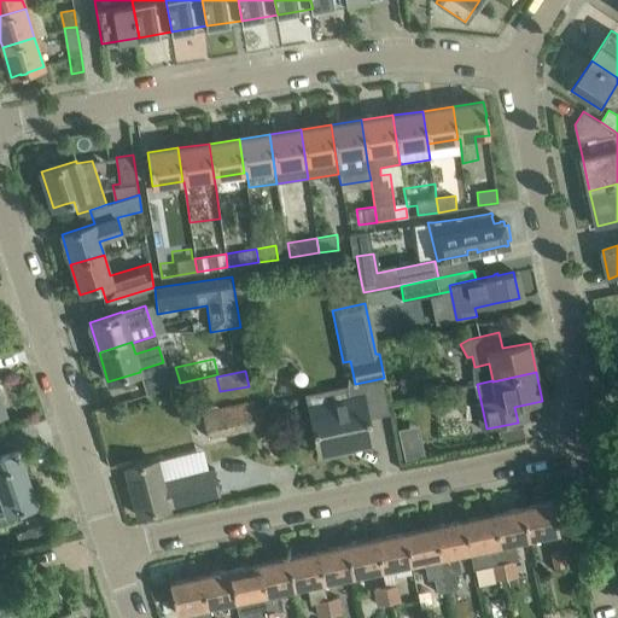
[(324,453),(361,444),(360,436),(371,433),(363,395),(327,402),(330,412),(309,417),(314,438),(320,436),(324,453)]
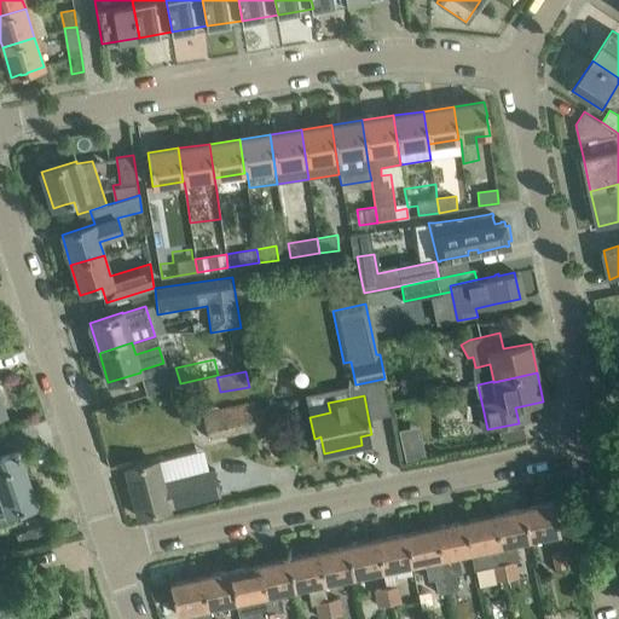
[(236,434),(262,428),(256,401),(202,412),(212,458),(239,452),(236,434)]
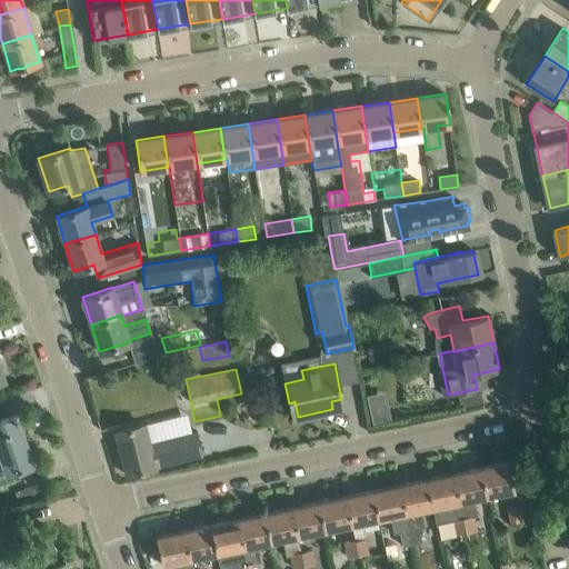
[(368,395),(370,409),(386,407),(383,391),(368,395)]
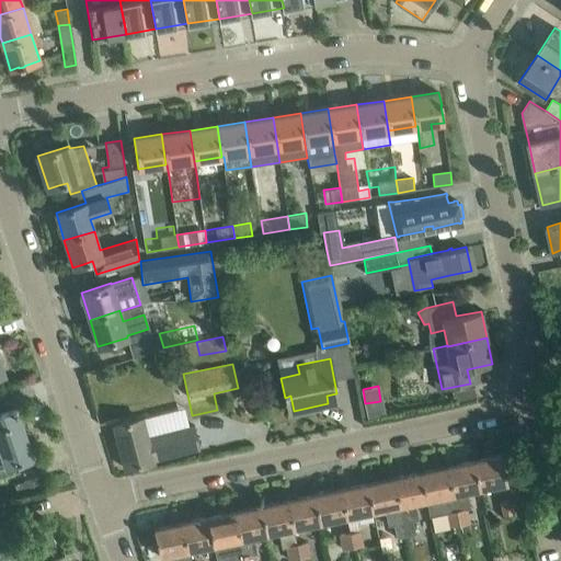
[(473,386),(451,391),(455,402),(476,397),(473,386)]
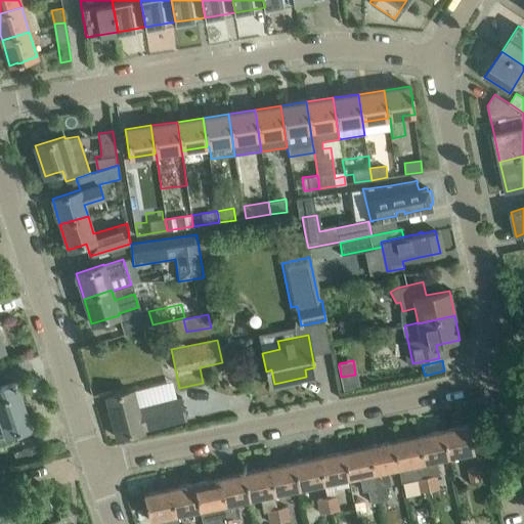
[(0,423),(4,437),(10,435),(30,429),(14,382),(0,387),(0,423)]
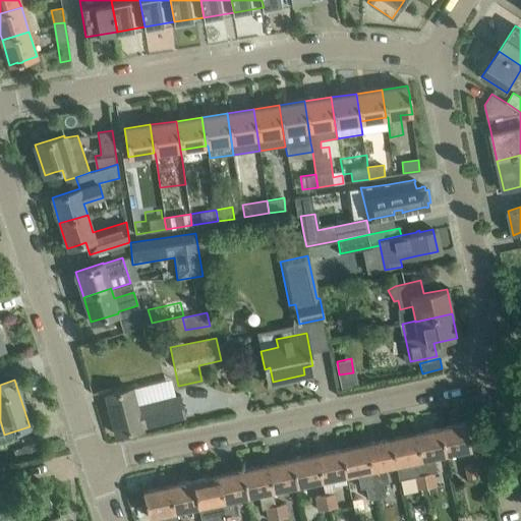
[(116,436),(141,428),(141,427),(185,417),(180,396),(135,406),(131,389),(126,390),(106,395),(116,436)]
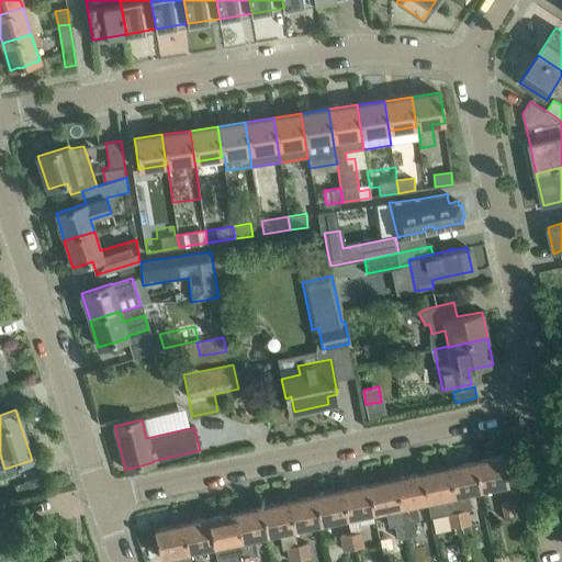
[(507,484),(502,456),(475,461),(481,490),(507,484)]
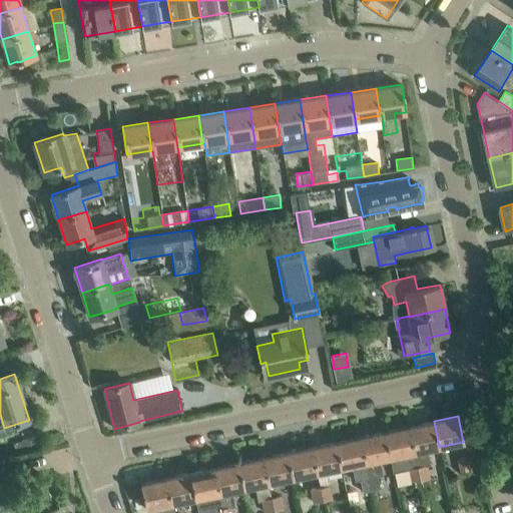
[(439,447),(434,421),(410,426),(421,480),(430,478),(428,465),(431,465),(427,449),(439,447)]
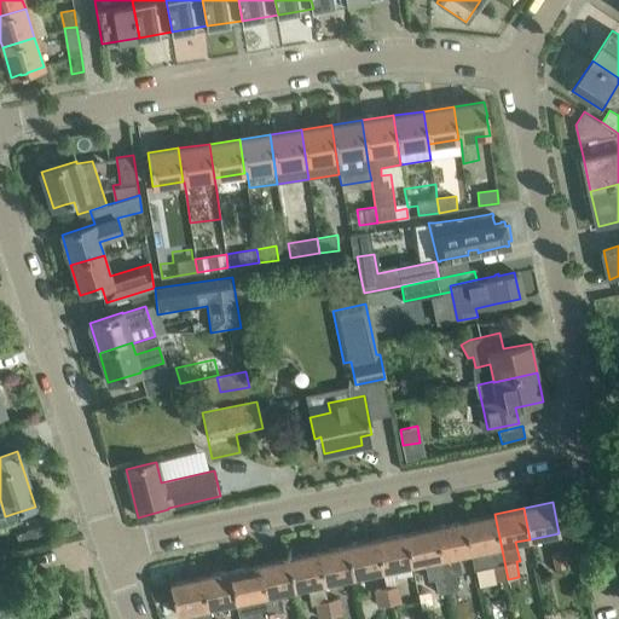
[(508,579),(495,514),(464,520),(470,551),(474,571),(493,566),(496,582),(508,579)]
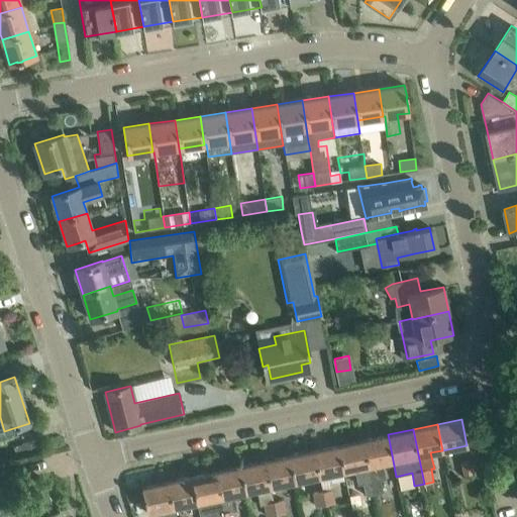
[(393,460),(388,434),(363,440),(374,494),(384,492),(381,479),(386,478),(383,462),(393,460)]
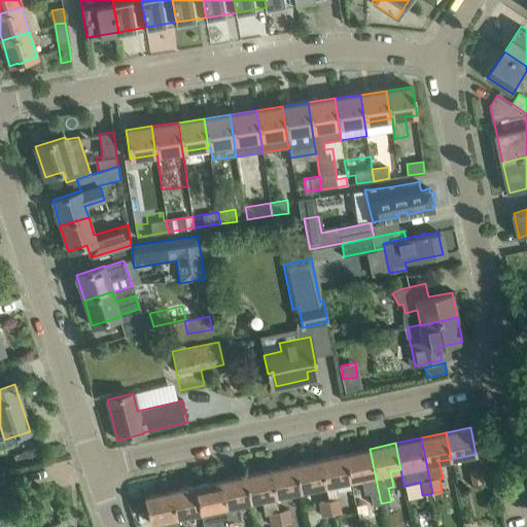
[(35,449),(23,453),(27,466),(39,462),(35,449)]
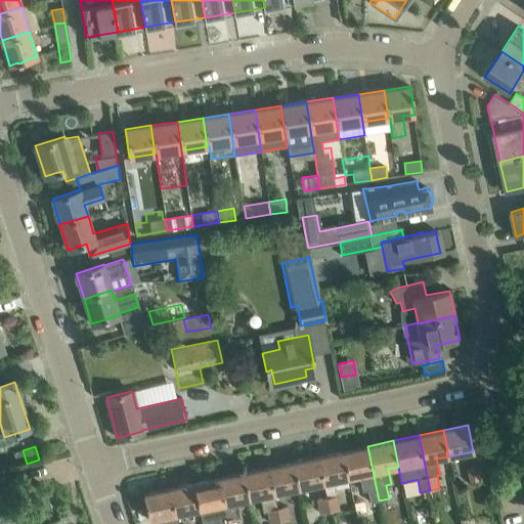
[(379,500),(367,446),(343,451),(345,459),(349,477),(359,475),(363,490),(368,490),(370,503),(379,500)]
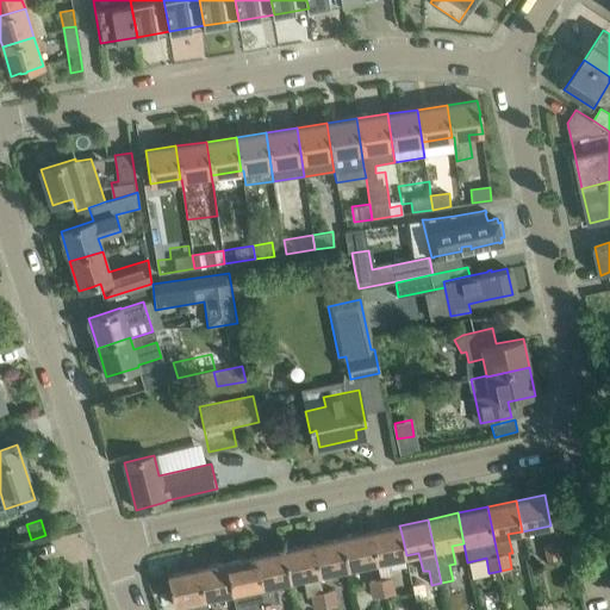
[(399,526),(371,531),(377,561),(390,559),(406,555),(402,534),(399,526)]
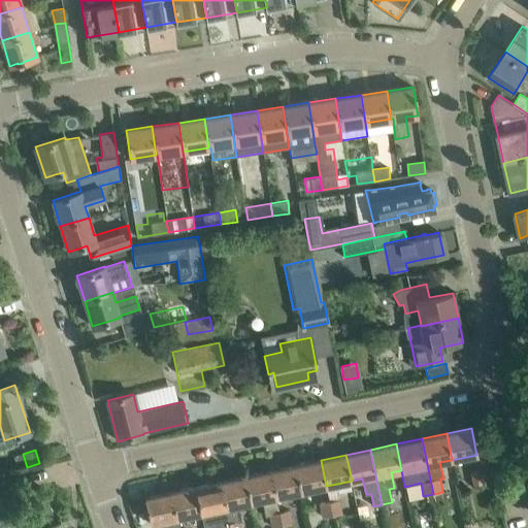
[(326,486),(321,460),(295,465),(301,492),(314,489),(326,486)]
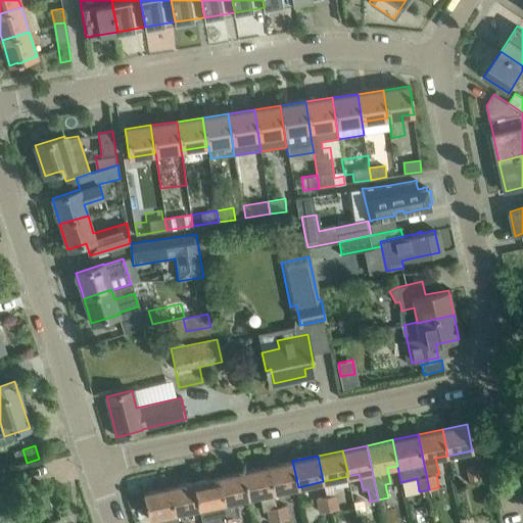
[(298,487),(292,461),(268,466),(273,492),(298,487)]
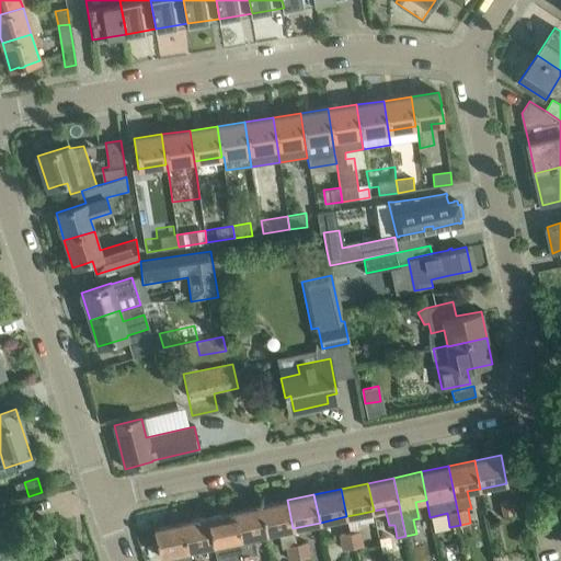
[(503,515),(514,513),(512,499),(500,501),(503,515)]
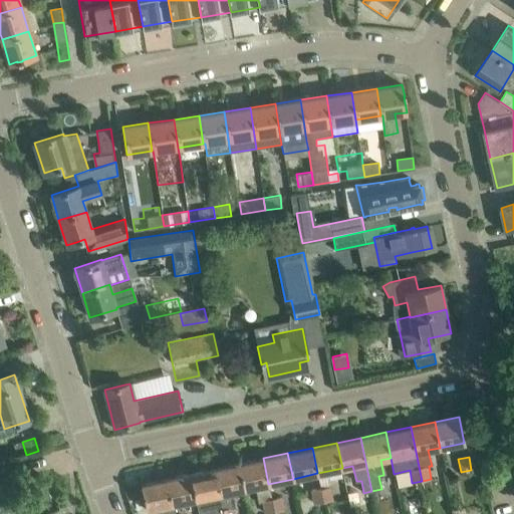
[(268,484),(263,458),(239,463),(244,489),(255,486),(258,502),(263,502),(264,513),(265,513),(274,512),(272,499),(268,484)]
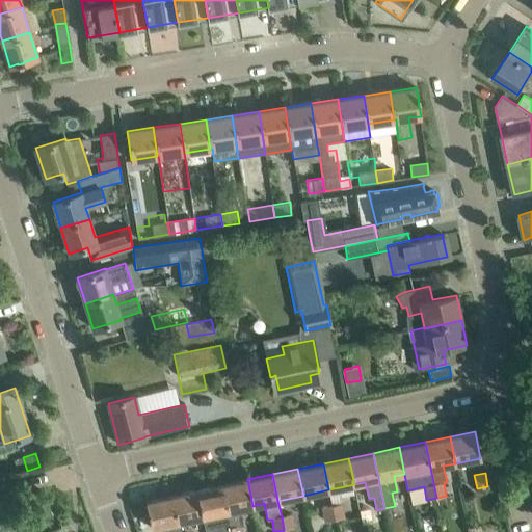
[(0,493),(25,487),(23,476),(0,480),(0,493)]
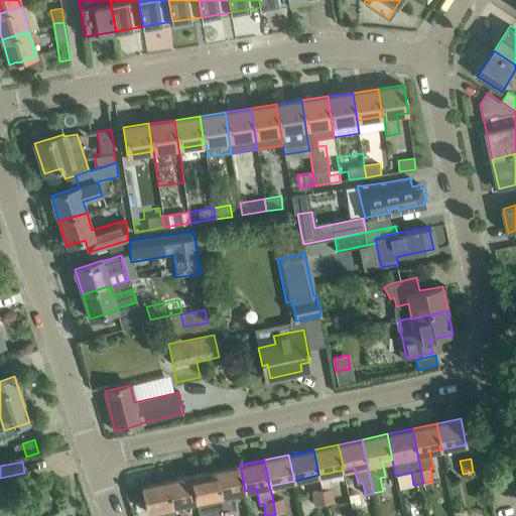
[(245,491),(240,465),(216,470),(225,515),(236,515),(235,508),(236,508),(233,493),(245,491)]
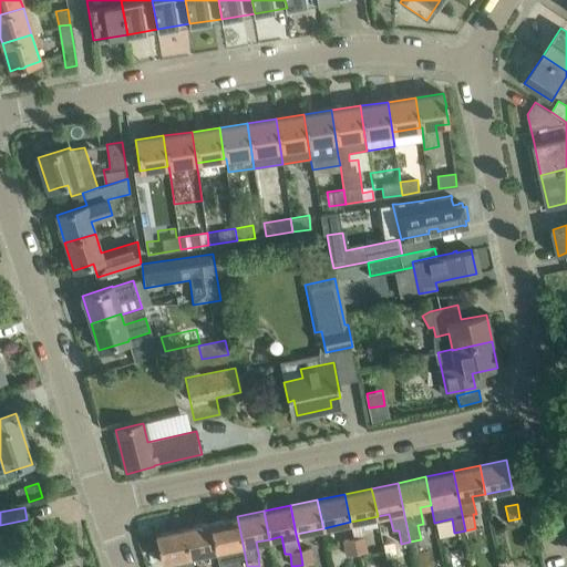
[(239,566),(247,566),(237,516),(210,522),(216,550),(219,566),(239,566)]
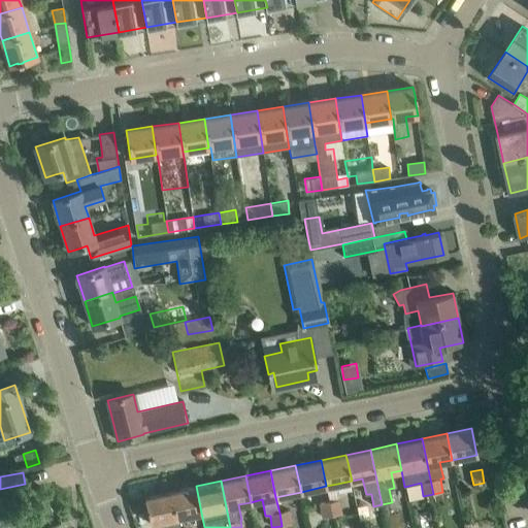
[(201,513),(196,486),(171,492),(176,518),(201,513)]
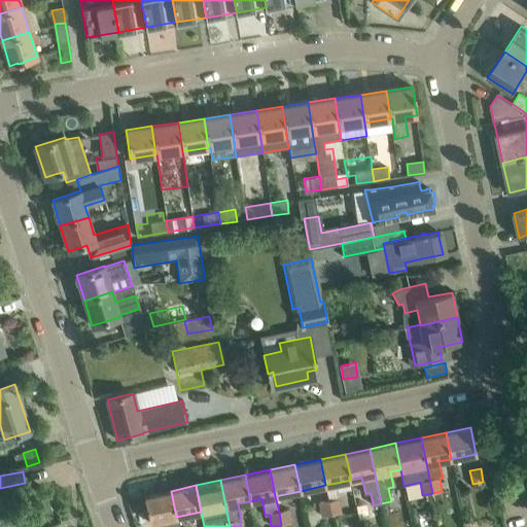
[(150,523),(162,521),(162,526),(177,526),(176,517),(171,491),(144,496),(150,523)]
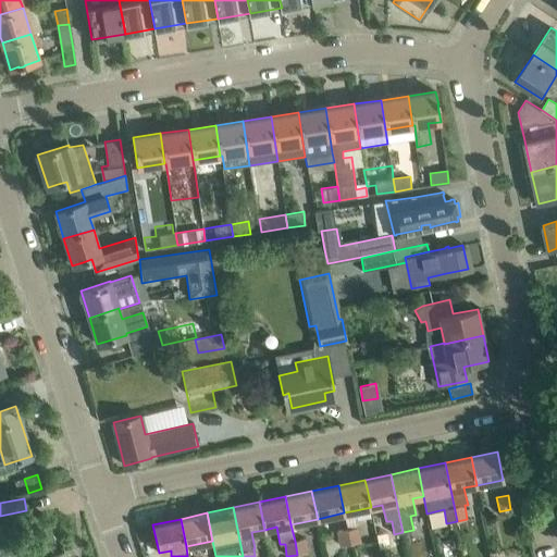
[(358,527),(347,529),(350,542),(361,540),(358,527)]
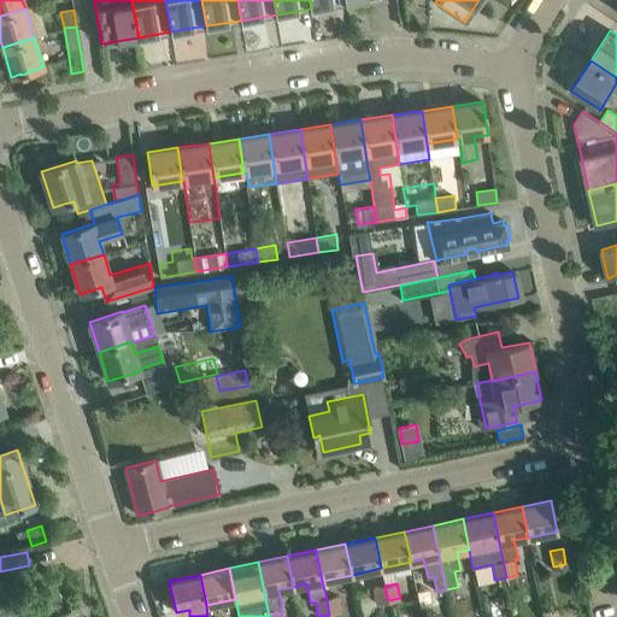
[(74,616),(71,609),(64,611),(56,586),(33,594),(0,605),(0,616),(74,616)]
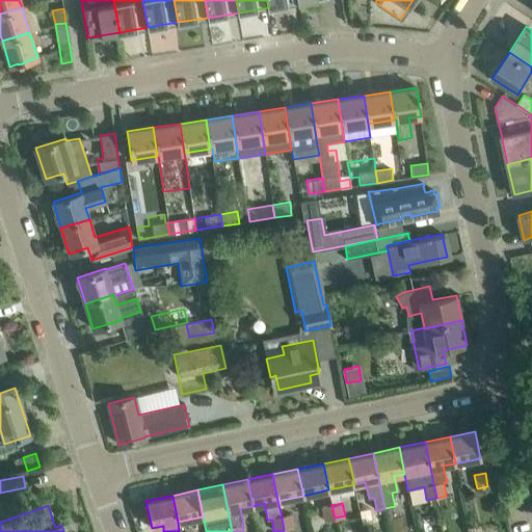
[(335,517),(331,505),(322,507),(322,508),(324,520),(335,517)]
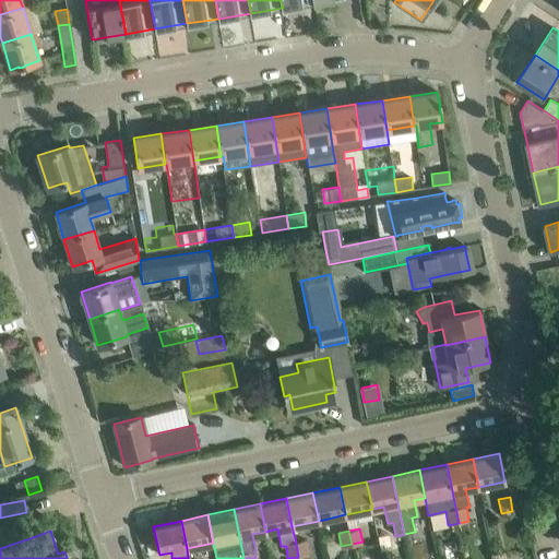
[(298,557),(309,555),(307,540),(296,543),(298,557)]
